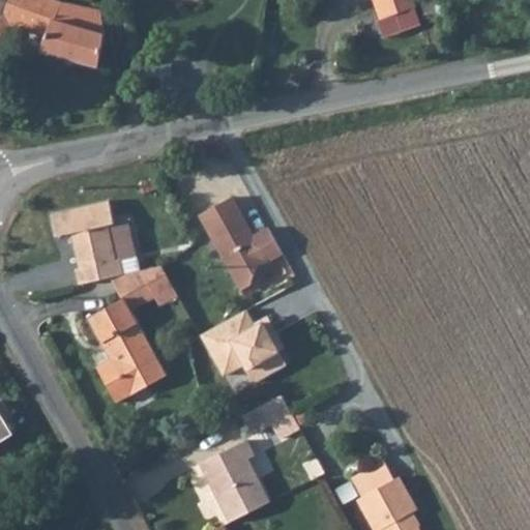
[(3,0),(0,13),(0,24),(43,36),(41,52),(98,67),(99,32),(97,11),(56,2),(49,0),(3,0)]
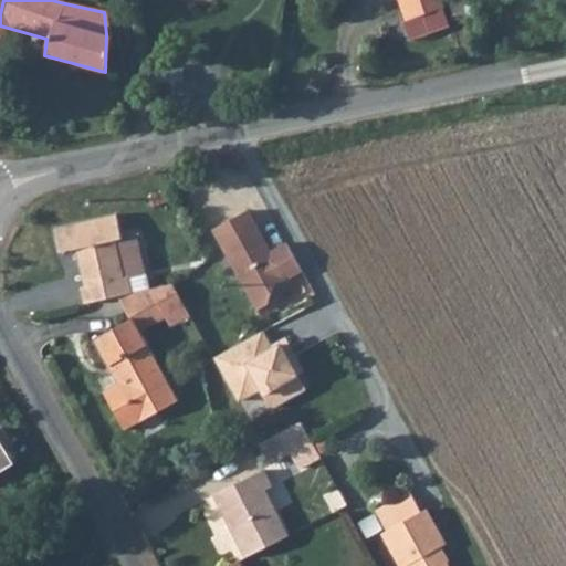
[(441,0),(397,0),(405,21),(444,8),(441,0)]
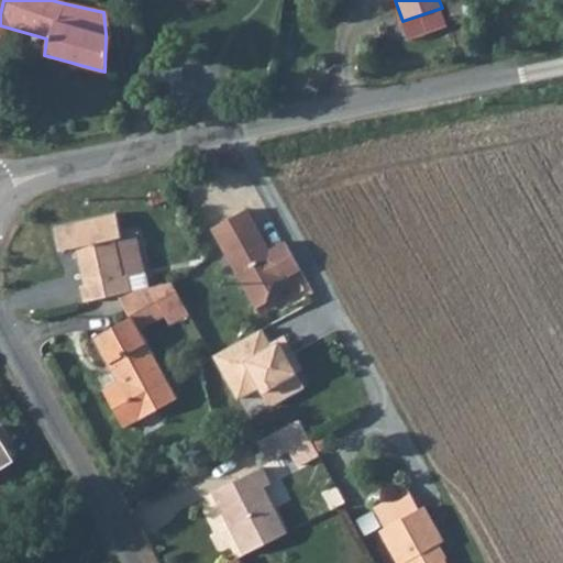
[(471,1),(463,1),(451,20),(474,17),(471,1)]
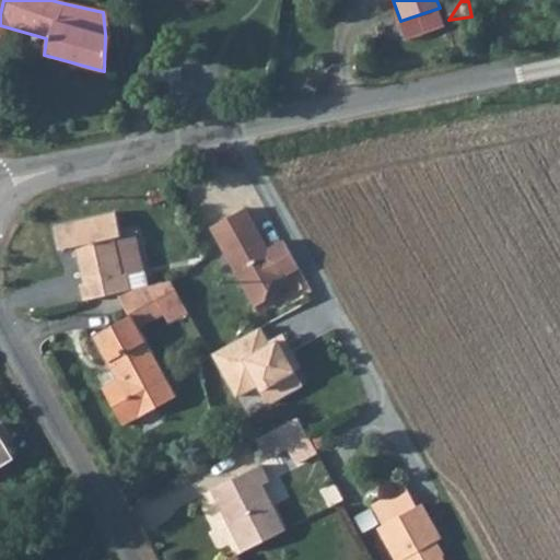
[(264,300),(273,277),(299,265),(283,237),(270,244),(247,206),(213,225),(257,304),(264,300)]
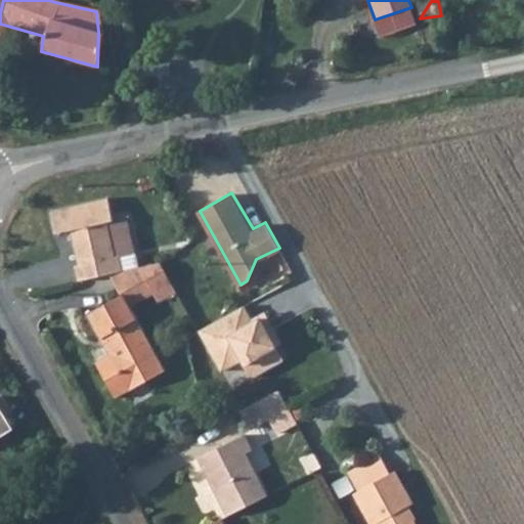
[(81,265),(76,266),(80,282),(123,271),(119,252),(115,253),(107,221),(113,220),(105,195),(50,209),(55,233),(72,230),(81,265)]
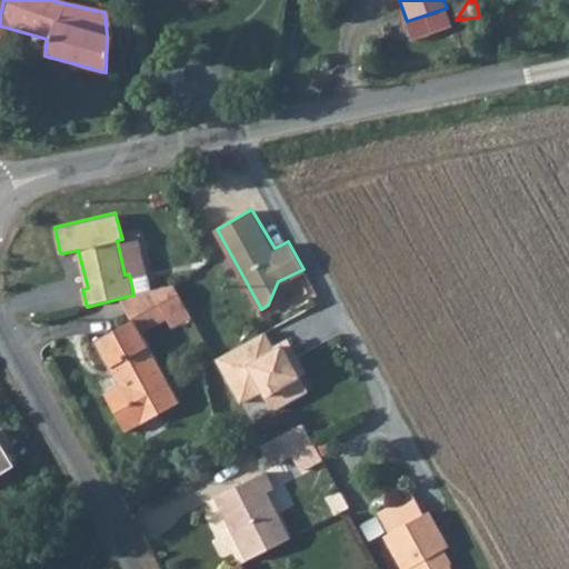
[(187,307),(175,285),(153,290),(169,317),(187,307)]
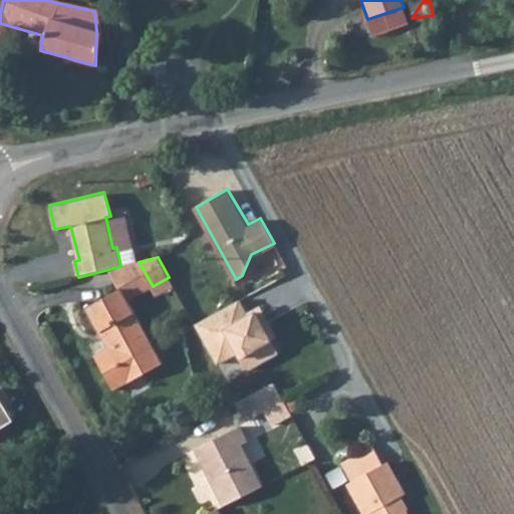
[(121,287),(85,307),(107,346),(116,362),(102,369),(114,390),(162,362),(121,287)]
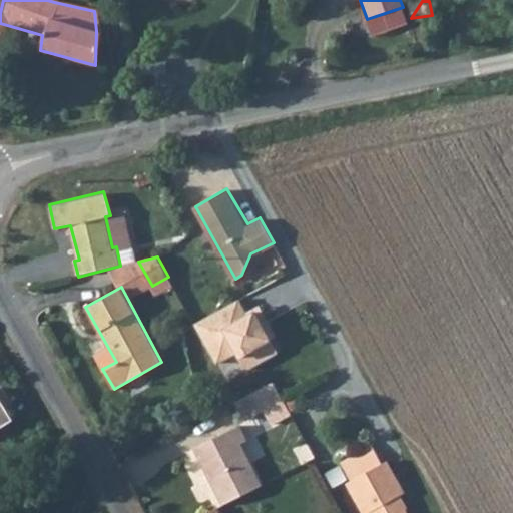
[(198,323),(222,366),(243,356),(250,372),(285,352),(265,309),(248,318),(242,300),(198,323)]
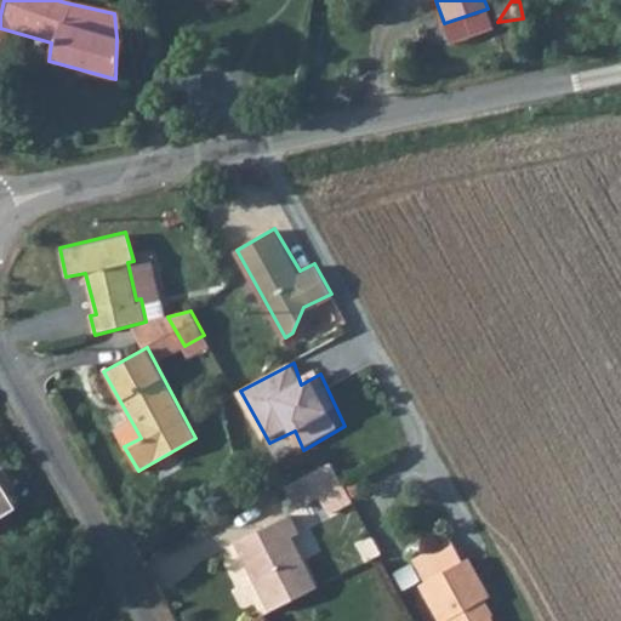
[(114,428),(124,446),(141,438),(130,419),(114,428)]
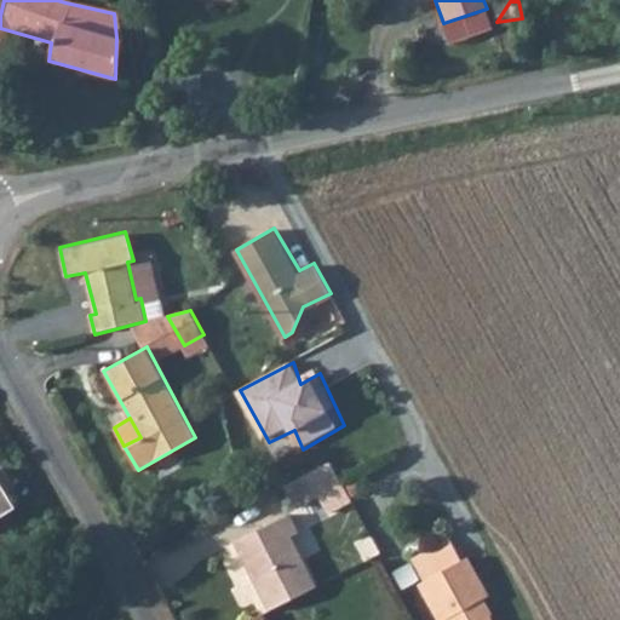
[(339,477),(329,460),(305,475),(317,497),(342,483),(339,477)]
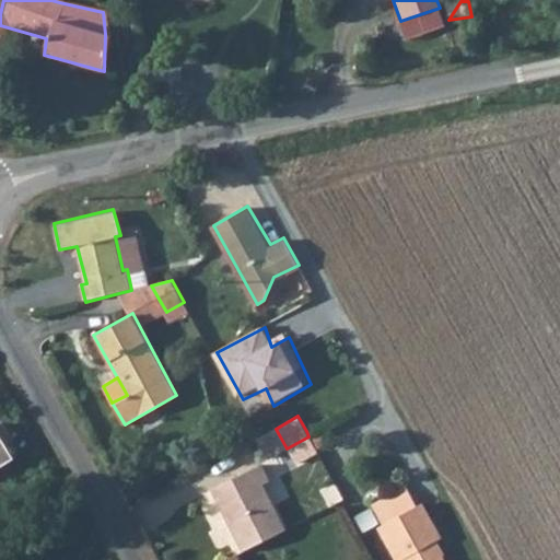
[(0,470),(20,459),(0,424),(0,470)]
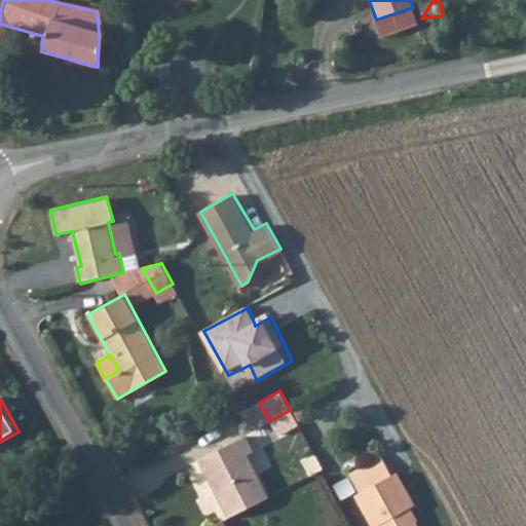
[(254,504),(257,510),(267,503),(247,464),(252,461),(243,446),(226,454),(254,504)]
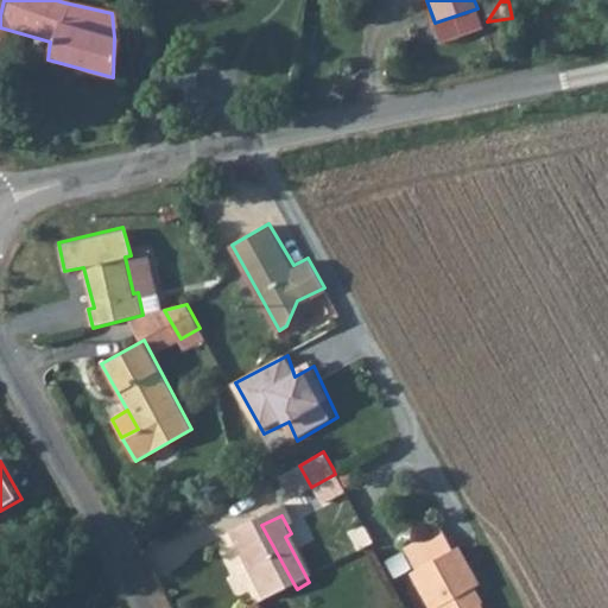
[(261,525),(234,542),(264,599),(279,590),(293,583),(261,525)]
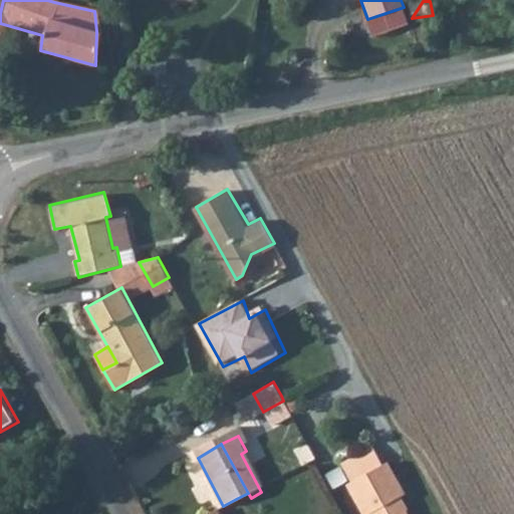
[(344,464),(356,483),(383,467),(373,448),(344,464)]
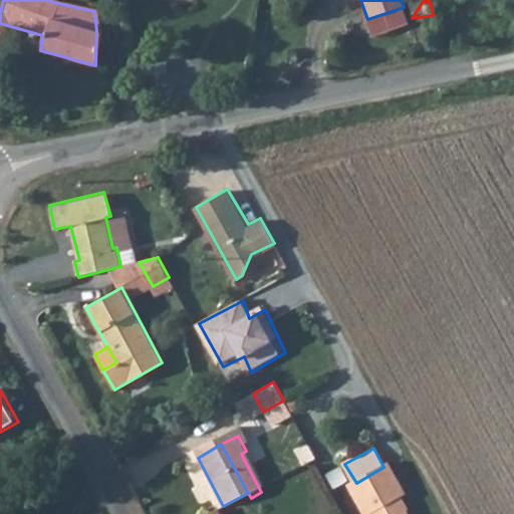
[(391,464),(383,467),(356,483),(348,487),(363,513),(410,513),(408,511),(413,509),(406,497),(410,496),(391,464)]
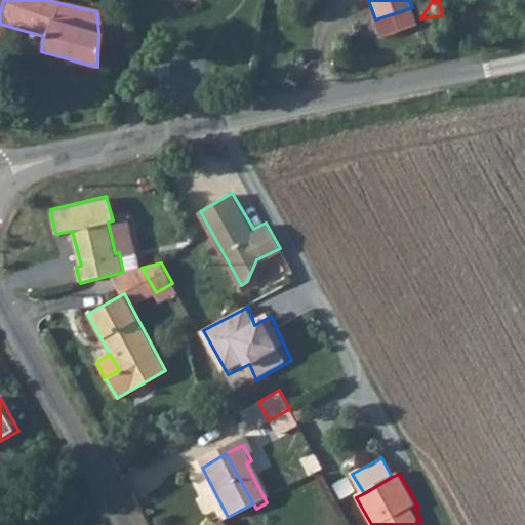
[(227,524),(246,515),(241,510),(228,517),(213,524),(227,524)]
